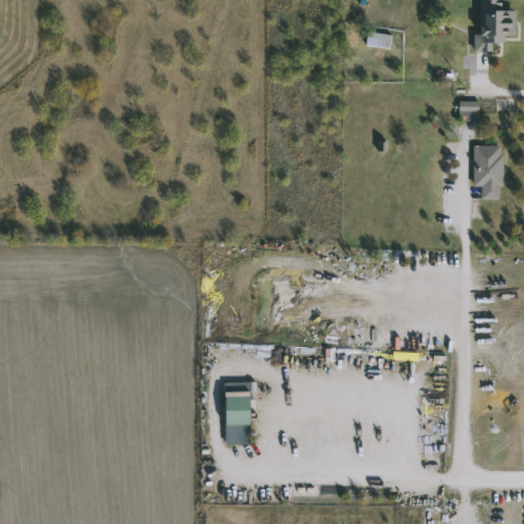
[(519,10),(519,36),(507,36),(506,43),(495,43),(494,52),(476,52),(477,34),(483,34),(483,0),(506,0),(506,9),(519,10)]
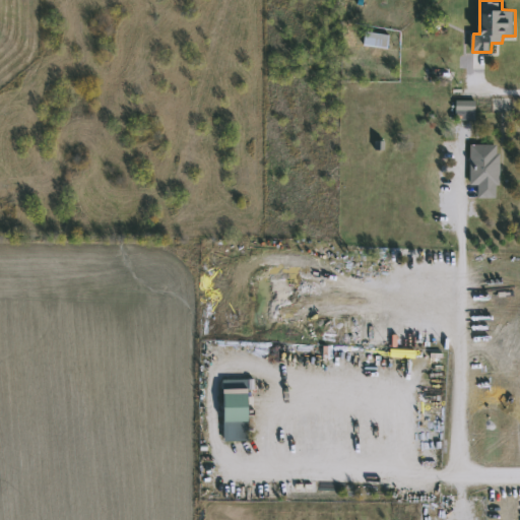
[(389,49),(362,45),(364,31),(391,35),(389,49)]
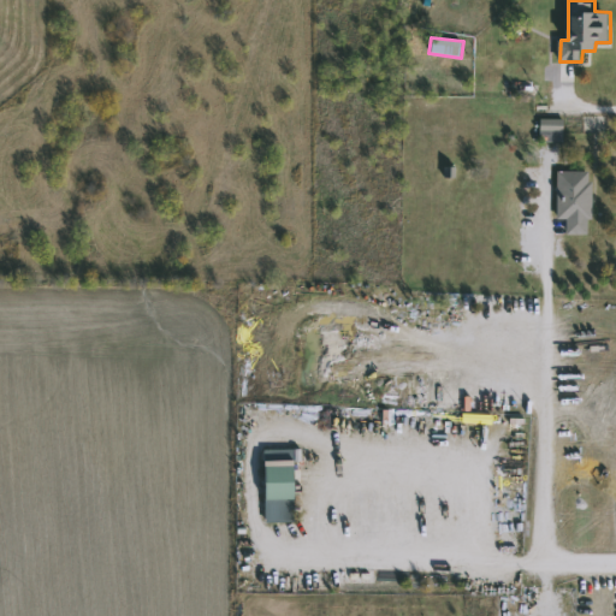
[(540,141),(540,119),(564,119),(564,141),(540,141)]
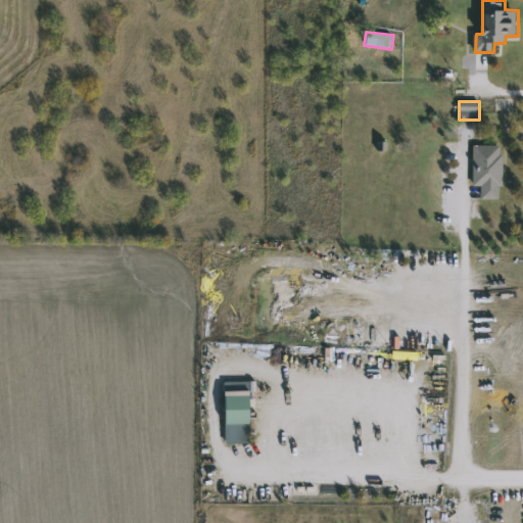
[(504,145),(504,199),(483,199),(483,186),(473,186),(473,145),(504,145)]
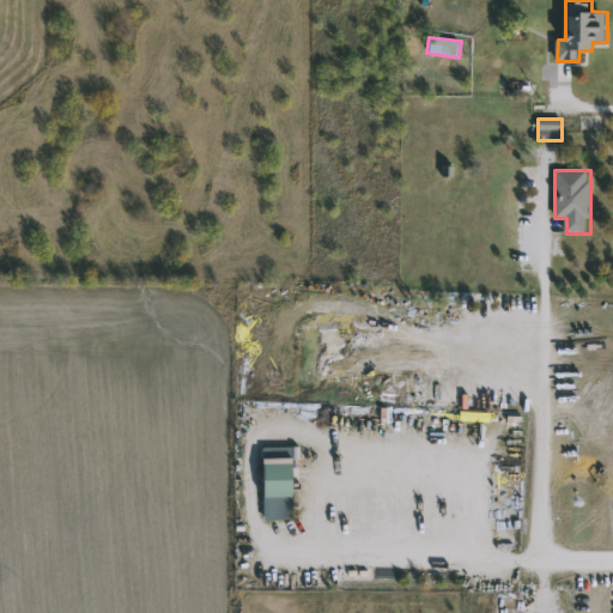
[(296,520),(263,520),(263,459),(296,459),(296,520)]
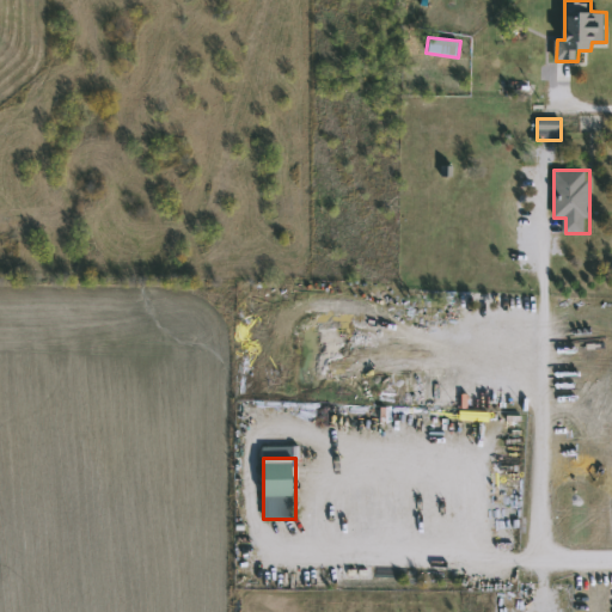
All buildings are outlined.
